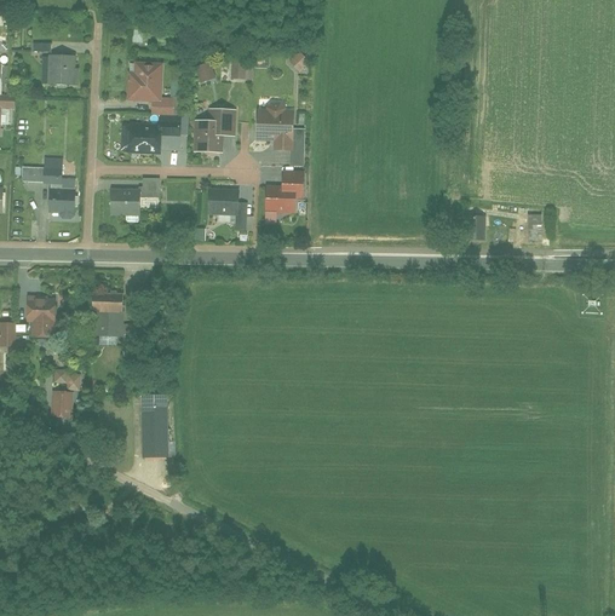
[(130,29),(130,42),(141,42),(141,29),(130,29)]
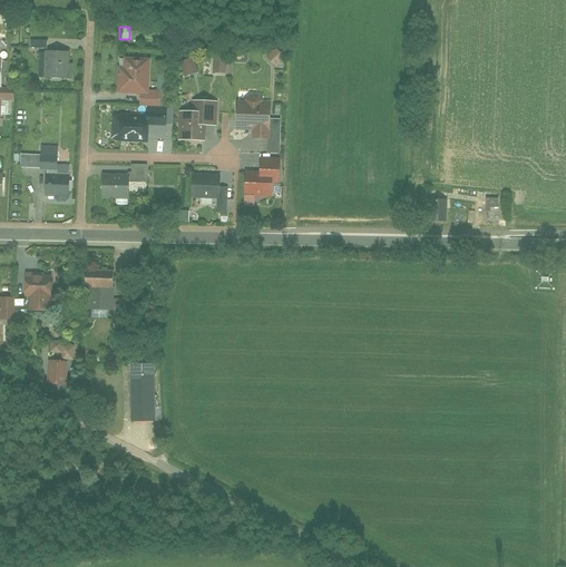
[(273,48),(264,57),(272,66),(282,57),(273,48)]
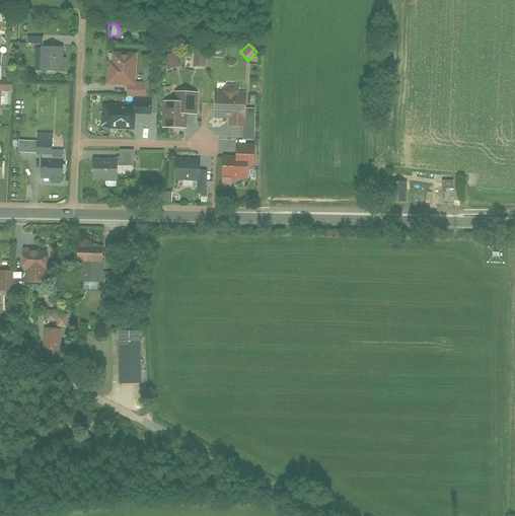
[(39,45),(39,68),(59,69),(61,67),(61,58),(59,56),(58,56),(59,45),(39,45)]
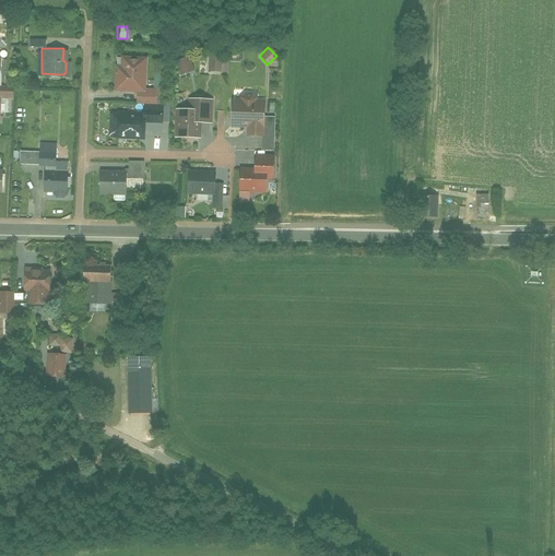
[(111,67),(111,90),(145,90),(145,49),(119,50),(119,67),(111,67)]
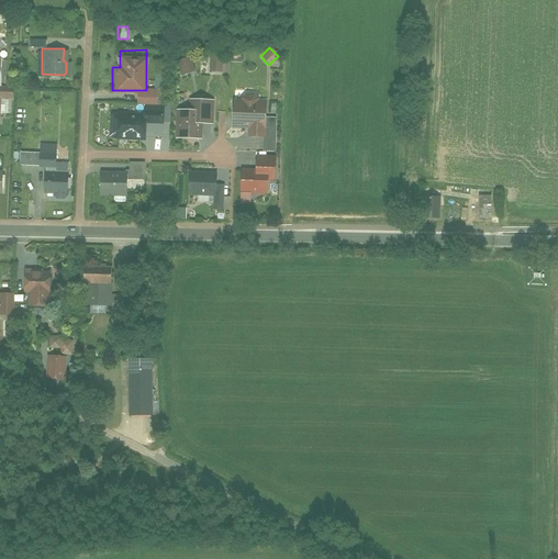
[(208,56),(208,71),(226,71),(226,56),(208,56)]
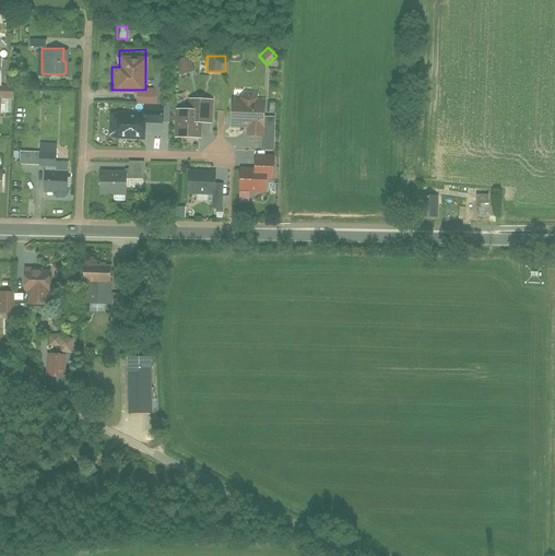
[(0,96),(13,95),(12,84),(0,84),(0,96)]
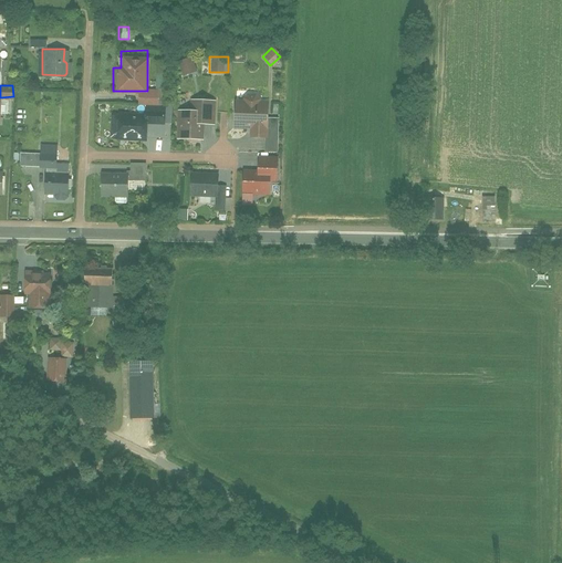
[(137,93),(137,105),(158,104),(158,92),(137,93)]
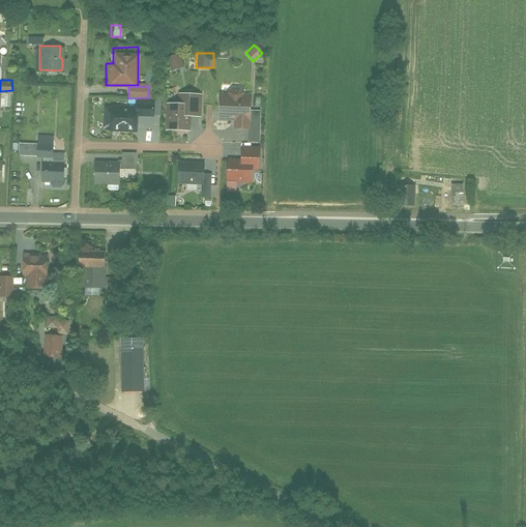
[(258,116),(251,116),(251,91),(218,91),(218,119),(234,119),(234,127),(245,127),(245,142),(258,142),(258,116)]
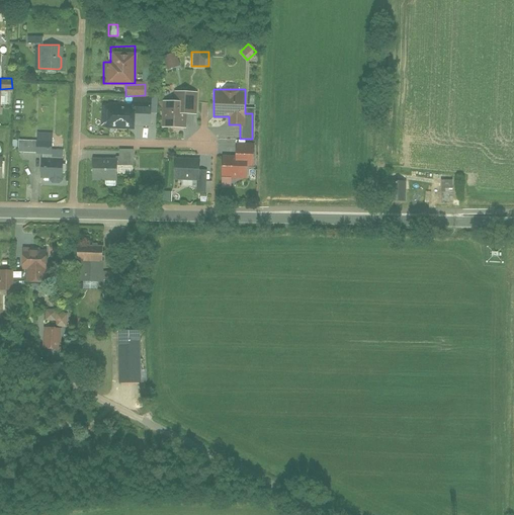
[(186,126),(186,112),(196,111),(196,91),(179,91),(179,100),(160,100),(161,126),(186,126)]
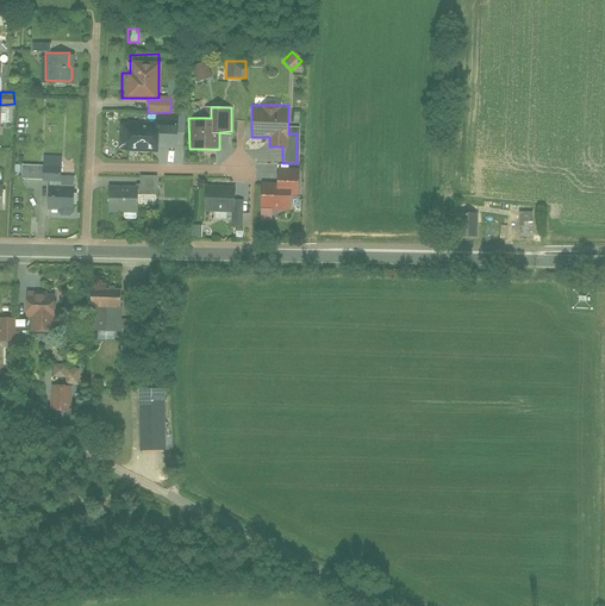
[(119,123),(119,149),(158,148),(158,122),(119,123)]
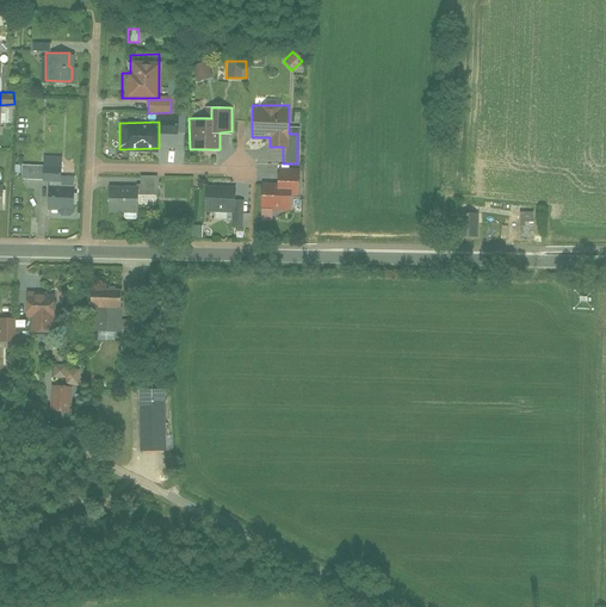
[(162,128),(162,148),(178,148),(177,128),(162,128)]
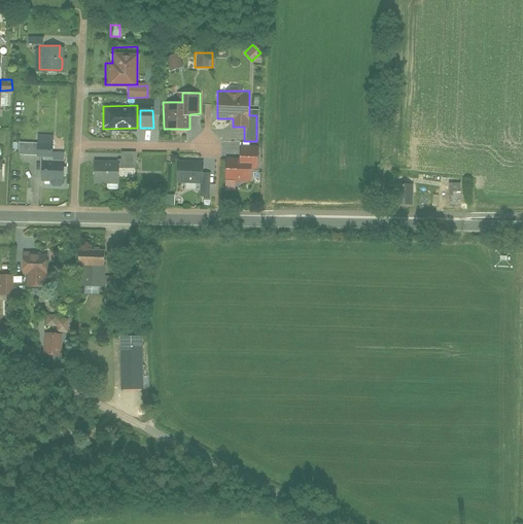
[(35,143),(35,156),(53,156),(53,143),(35,143)]
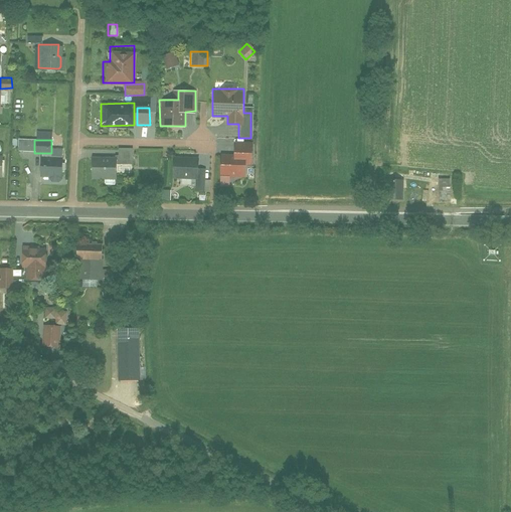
[(216,159),(216,176),(246,176),(246,159),(253,159),(253,144),(233,145),(233,159),(216,159)]
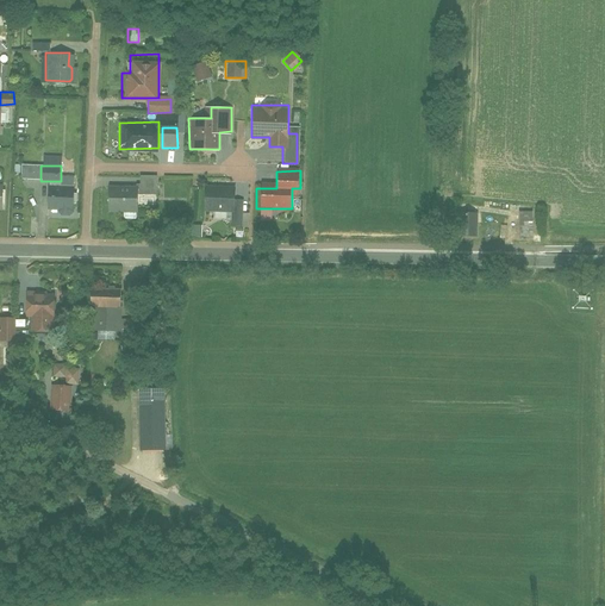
[(138,208),(138,201),(156,201),(156,174),(137,174),(137,186),(107,187),(107,210),(138,208)]
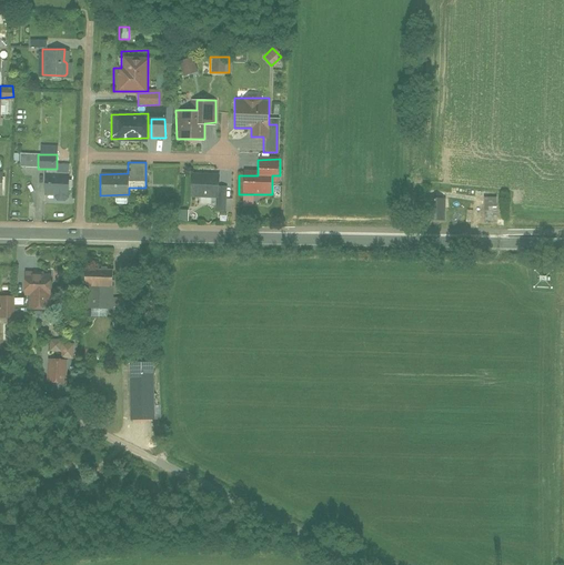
[(43,172),(43,192),(68,193),(68,172),(43,172)]
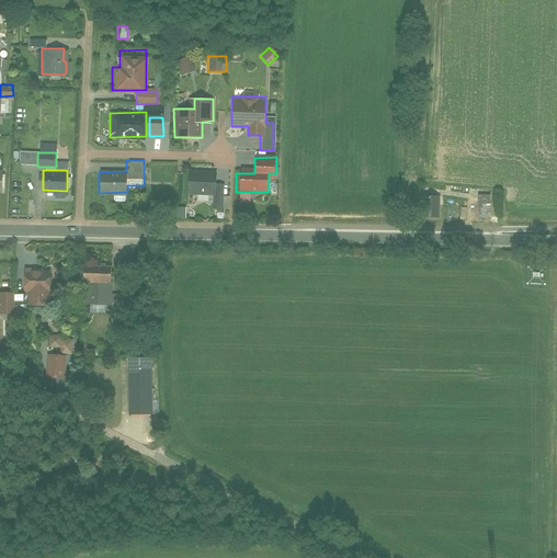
[(186,171),(188,196),(219,195),(218,171),(186,171)]
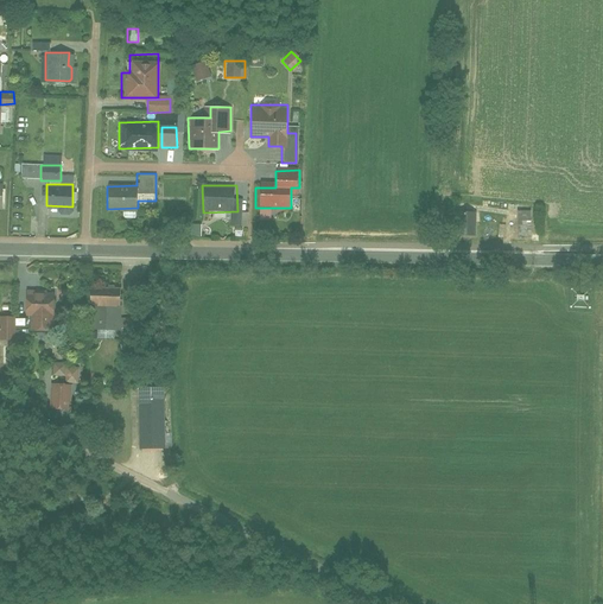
[(531,235),(529,199),(515,199),(516,236),(531,235)]
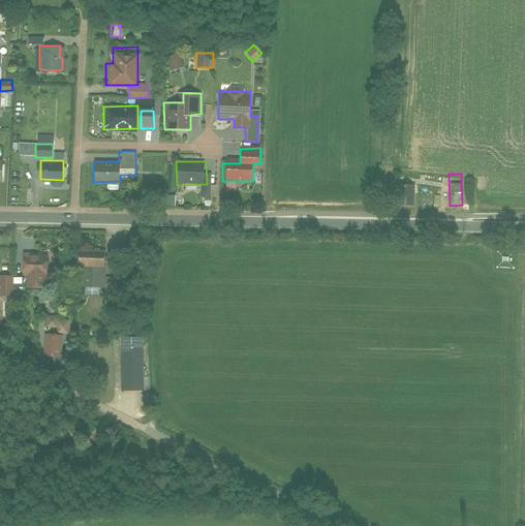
[(396,184),(396,207),(408,207),(409,184),(396,184)]
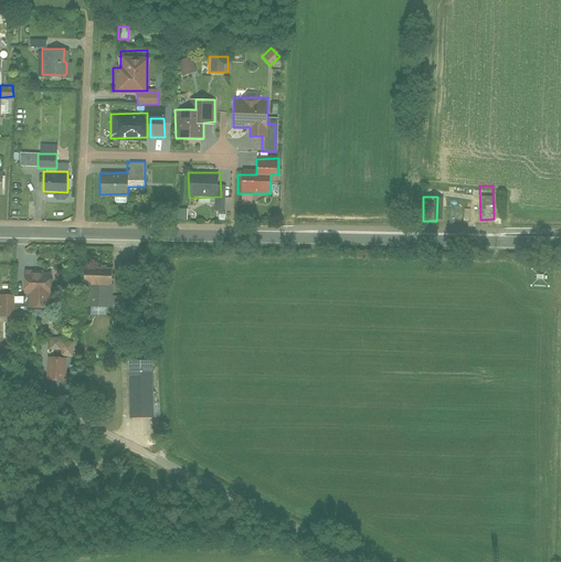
[(86,265),(87,306),(110,305),(109,284),(112,284),(110,264),(86,265)]
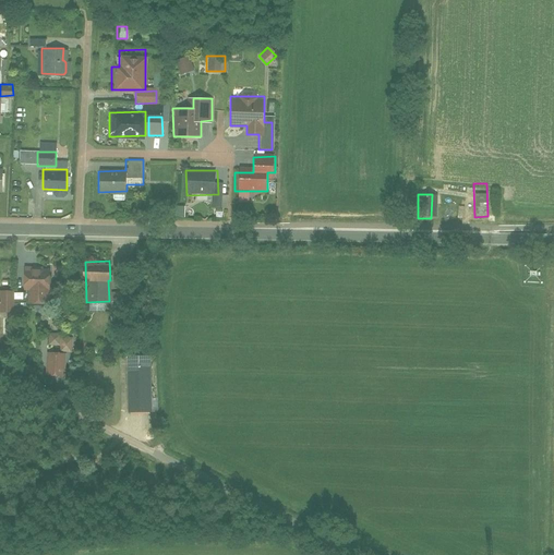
[(24,290),(28,290),(29,302),(49,301),(48,289),(51,289),(51,266),(24,267),(24,290)]
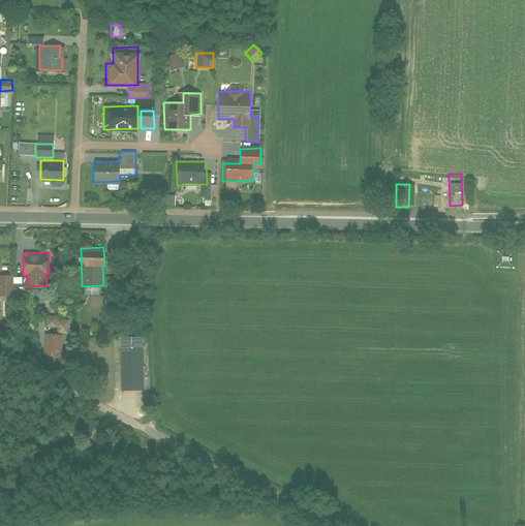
[(103,272),(104,302),(126,302),(125,272),(103,272)]
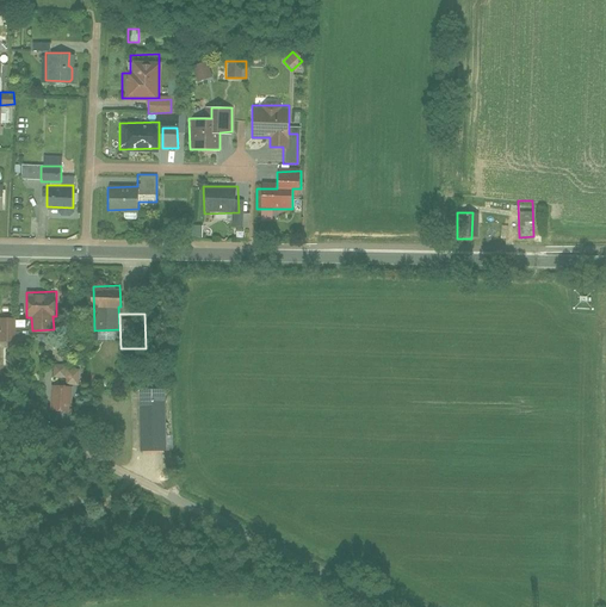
[(14,348),(13,320),(0,320),(0,350),(14,348)]
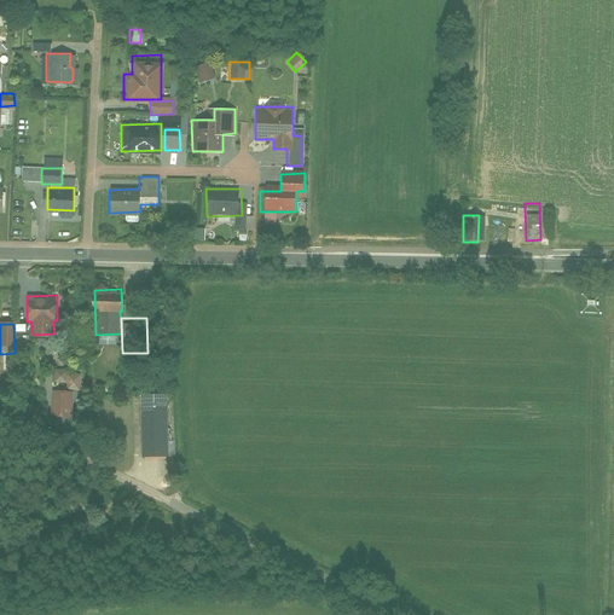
[(75,346),(74,332),(63,332),(63,346),(75,346)]
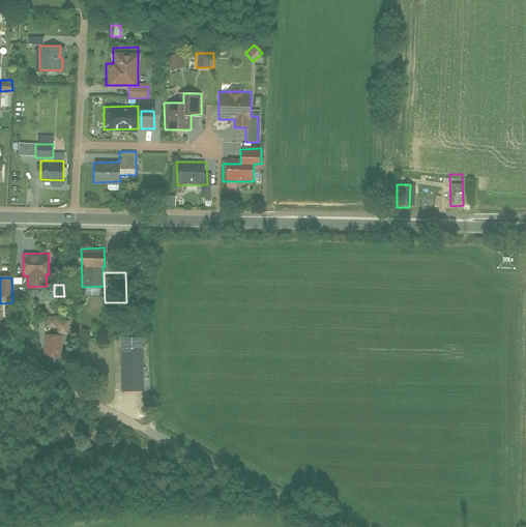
[(62,333),(42,334),(44,358),(63,357),(62,333)]
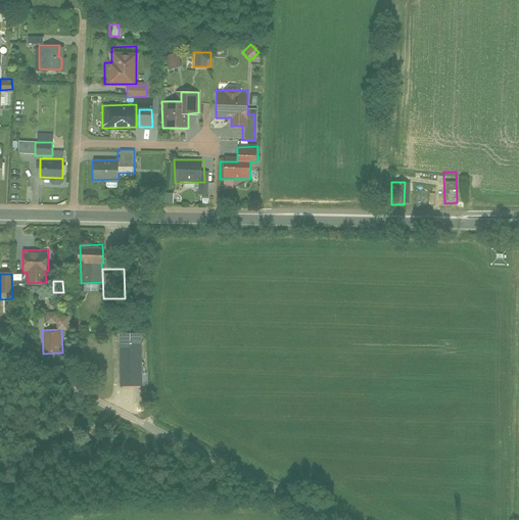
[(116,333),(118,385),(142,384),(140,333),(116,333)]
